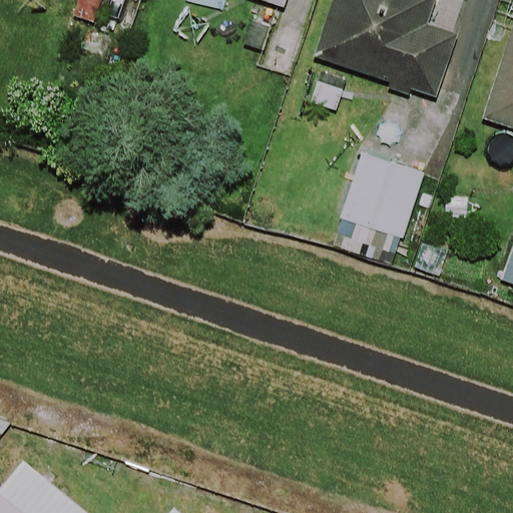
[(260,0),(285,8),(287,0),(260,0)]
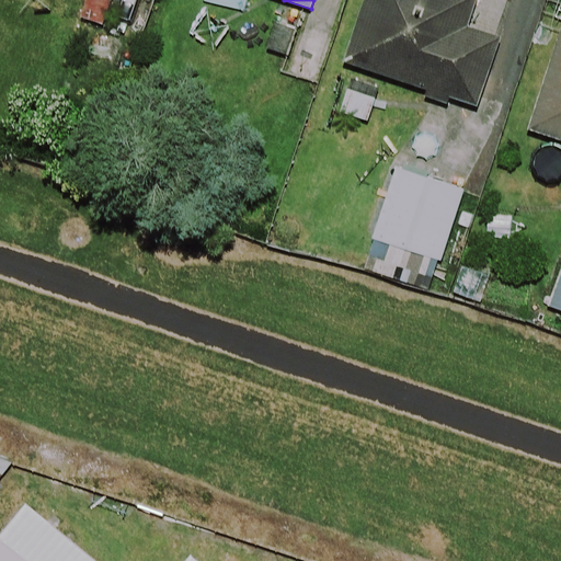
[(363,0),(342,64),(477,109),(501,38),(468,27),(476,0),(363,0)]
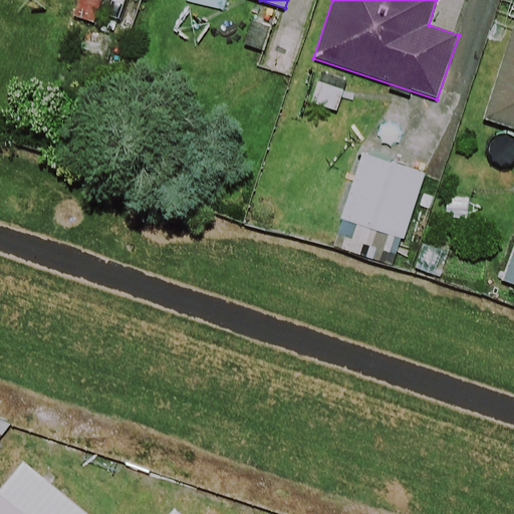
[(305,27),(275,18),(258,72),(288,82),(305,27)]
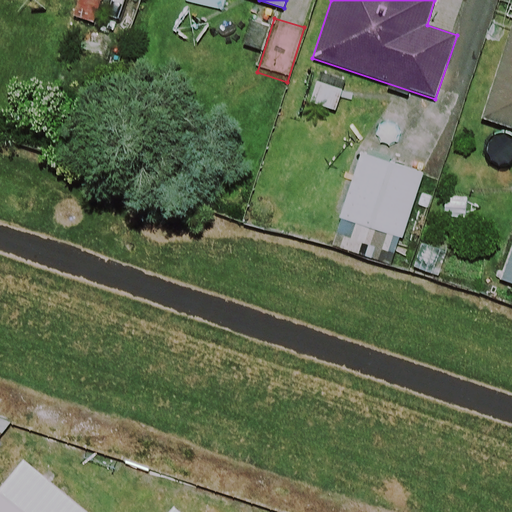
[(511,24),(481,118),(511,128),(511,24)]
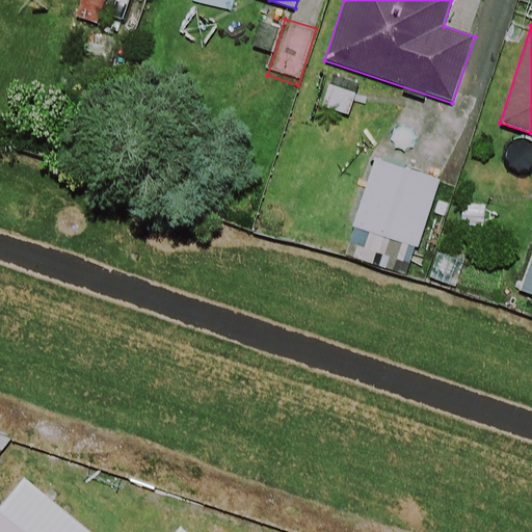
[(355,95),(329,84),(321,106),(348,115),(355,95)]
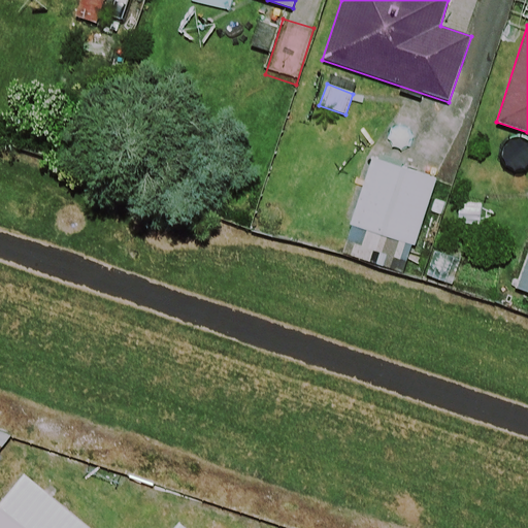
[(435,178),(370,159),(350,227),(415,245),(435,178)]
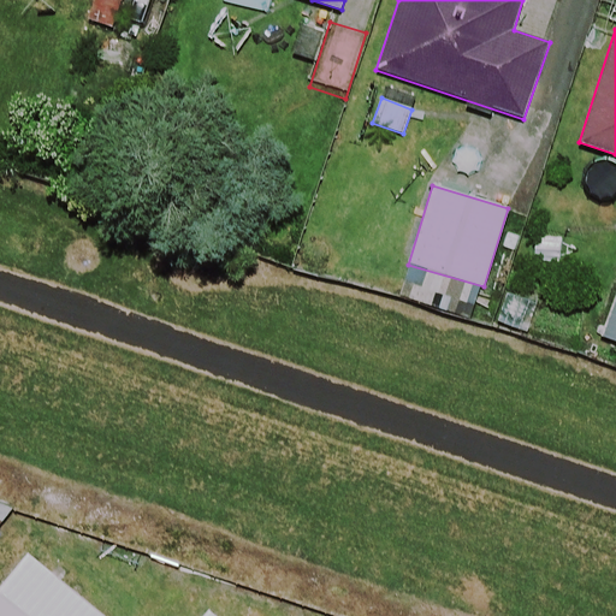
[(615,301),(603,342),(615,345),(615,301)]
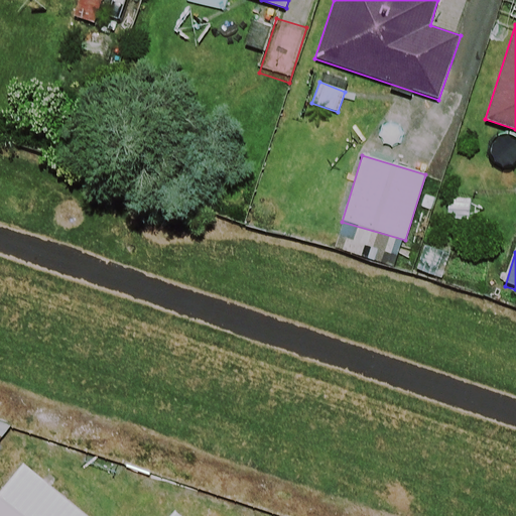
[(82,515),(17,464),(0,485),(0,515),(82,515)]
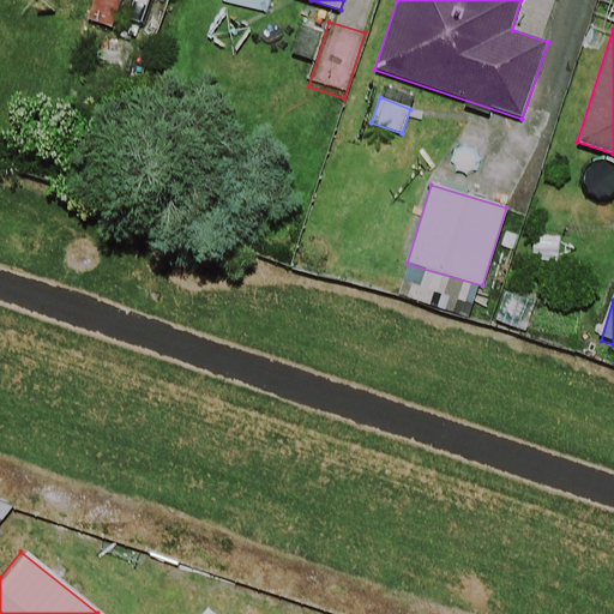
All buildings are outlined.
